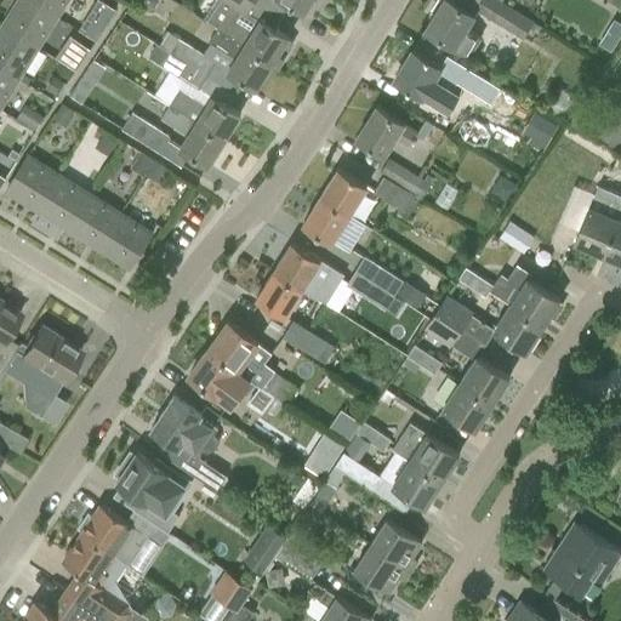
[(17,0),(9,15),(44,36),(64,4),(58,0),(17,0)]
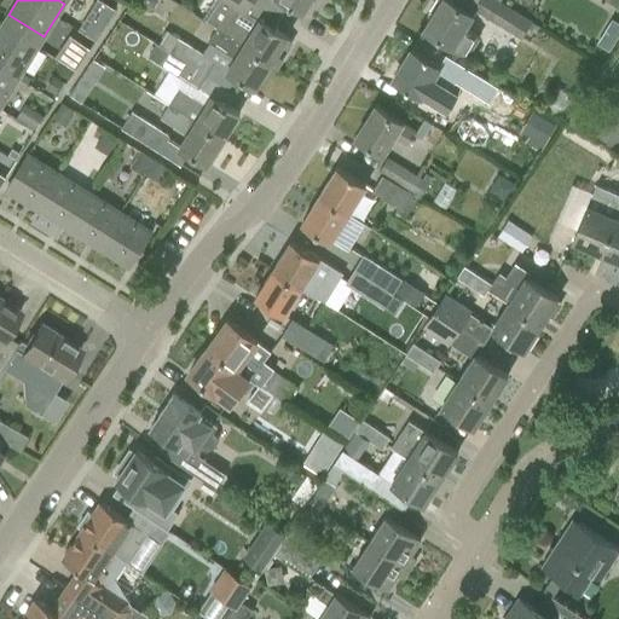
[(219,0),(220,0),(207,22),(217,28),(221,30),(271,63),(277,68),(291,45),(284,40),(287,36),(276,30),(277,28),(275,27),(273,29),(260,19),(248,12),(254,0),(219,0)]
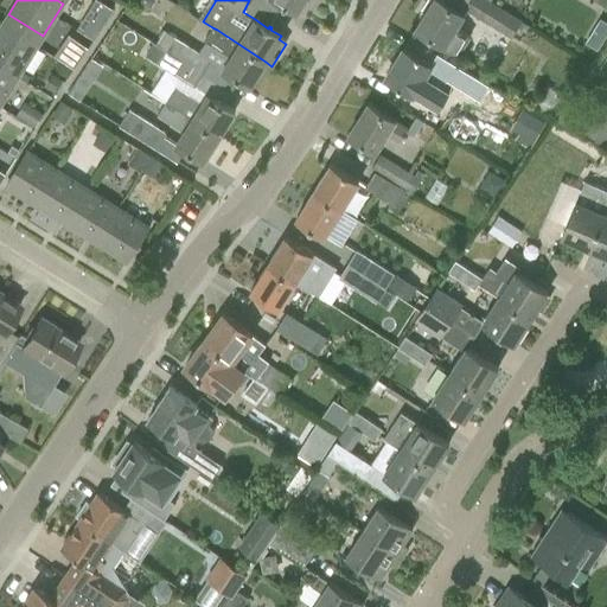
[(276,0),(282,4),(282,5),(285,7),(286,5),(296,12),(304,0),(276,0)]
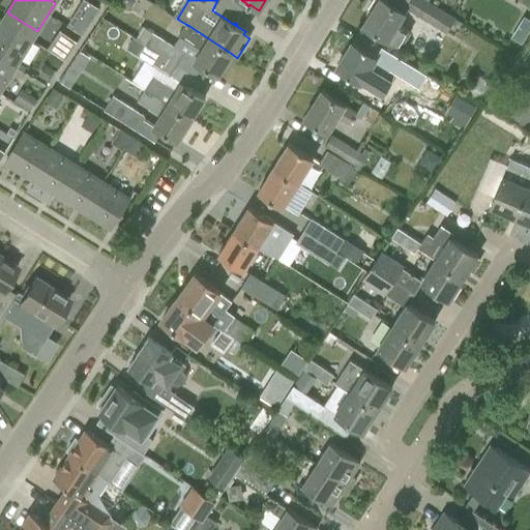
[(362,26),(380,36),(401,49),(408,36),(395,29),(406,13),(383,0),(377,0),(378,0),(377,0),(373,0),(366,9),(371,11),(362,26)]
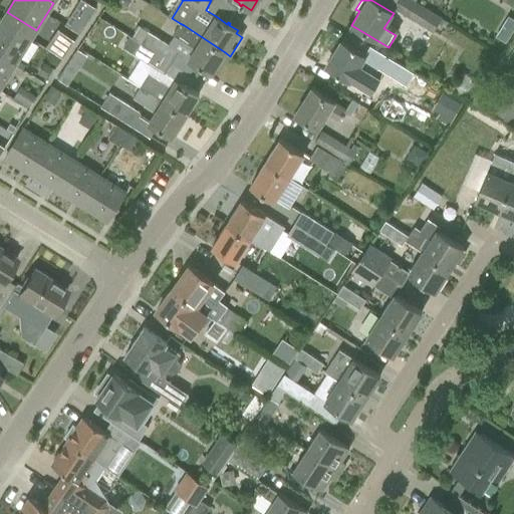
[(398,0),(394,8),(433,32),(440,18),(411,0),(398,0)]
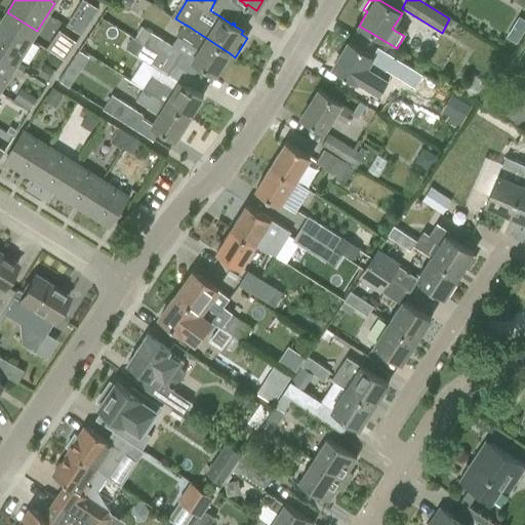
[(0,47),(18,59),(37,31),(7,12),(6,14),(8,15),(4,23),(2,21),(0,24),(0,47)]
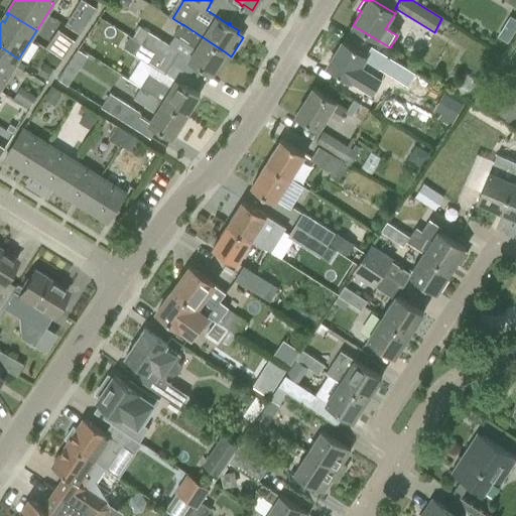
[(515,19),(510,16),(498,35),(508,41),(515,28),(515,19)]
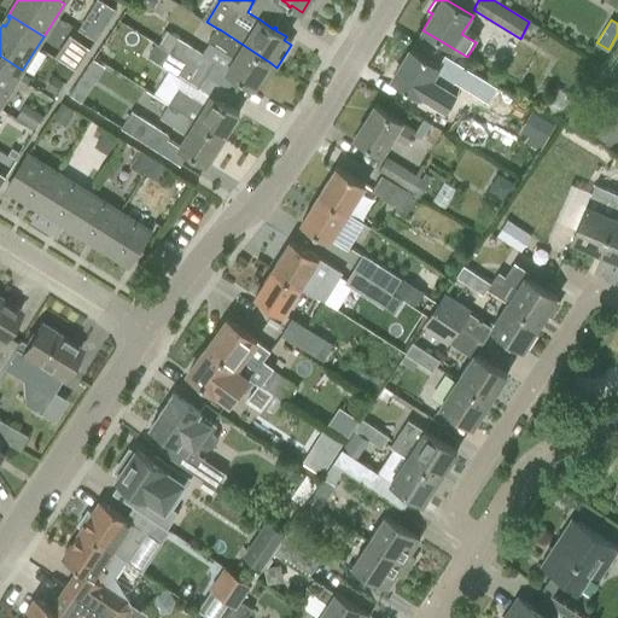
[(168,33),(159,45),(207,75),(214,63),(227,71),(233,75),(254,88),(270,63),(221,30),(216,28),(202,54),(168,33)]
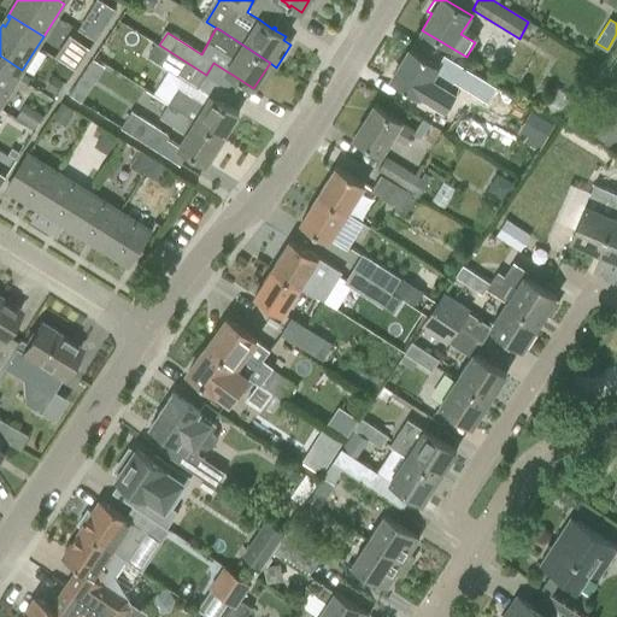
[(156,43),(148,56),(169,69),(198,87),(206,75),(159,45),(159,46),(156,43)]
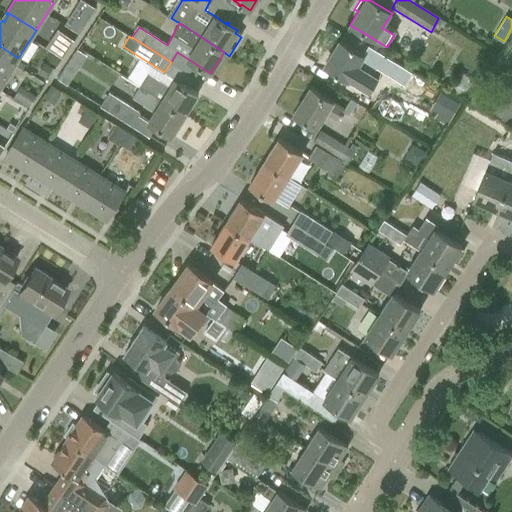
[(340,40),(324,67),(341,77),(347,81),(348,79),(363,88),(369,92),(378,77),(372,73),(376,67),(403,84),(411,71),(384,55),(368,45),(362,54),(357,51),(340,40)]
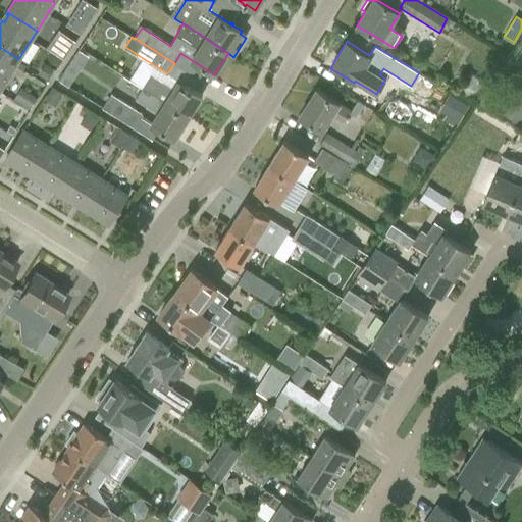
[(0,86),(1,87),(18,59),(0,47),(0,86)]
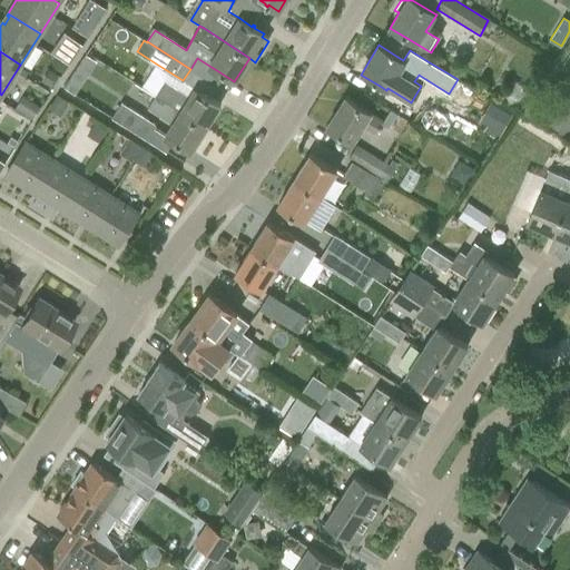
[(50,71),(43,81),(51,87),(58,77),(50,71)]
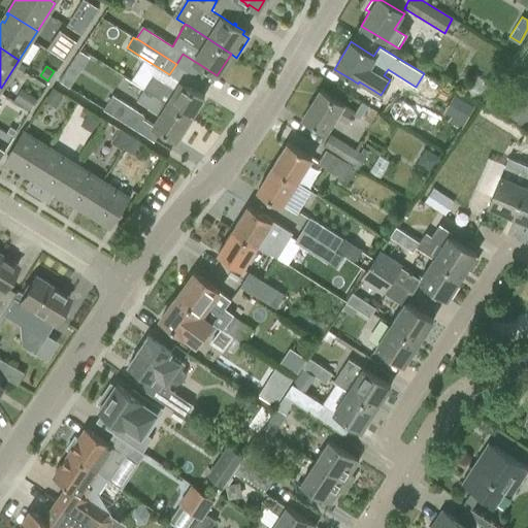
[(65,70),(59,80),(68,87),(75,76),(65,70)]
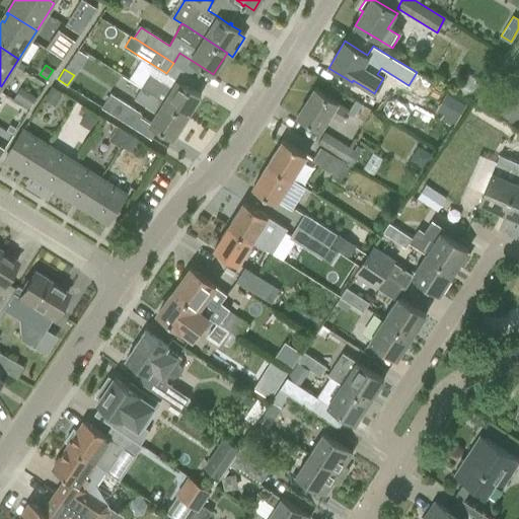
[(142,86),(141,87),(187,117),(201,94),(183,84),(177,80),(173,87),(150,72),(142,86)]
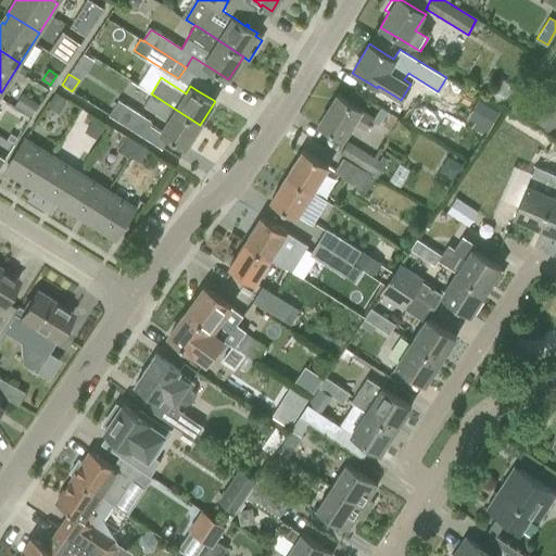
[(151,93),(143,108),(168,122),(161,133),(167,136),(186,148),(200,125),(151,93)]
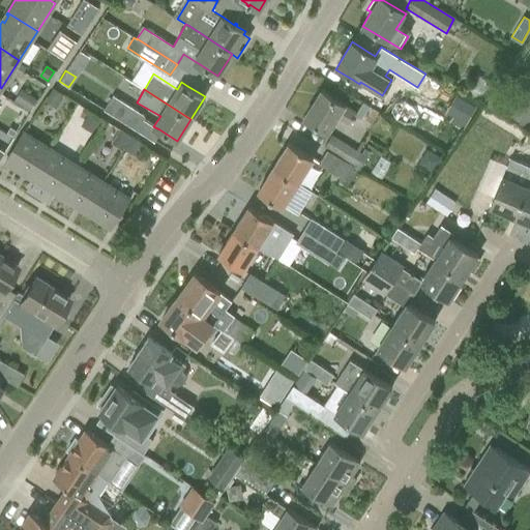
[(105,90),(95,104),(137,129),(142,120),(145,115),(105,90)]
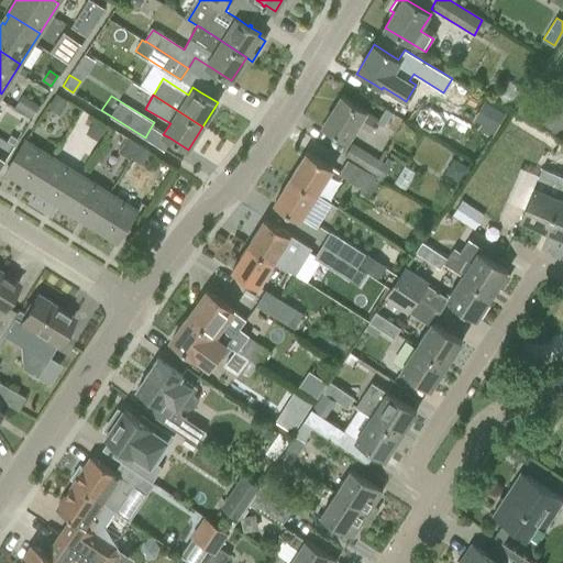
[(341,96),(322,125),(341,138),(348,142),(359,124),(372,132),(377,122),(379,120),(366,112),(360,108),(341,96)]
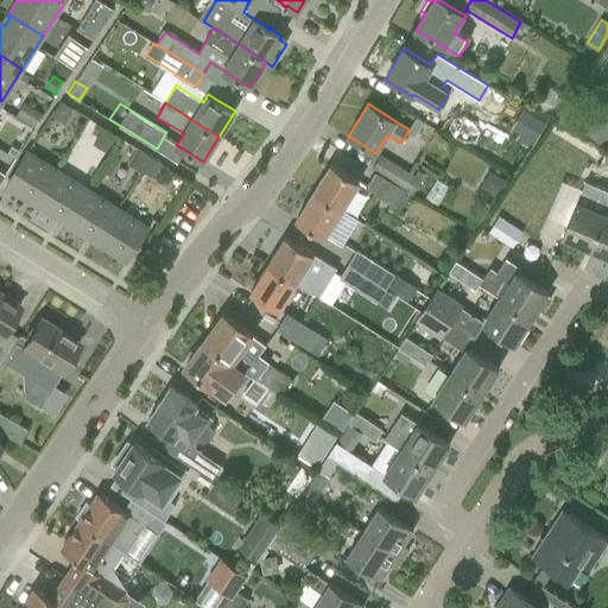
[(545,121),(530,113),(519,133),(515,139),(530,149),(533,141),(545,121)]
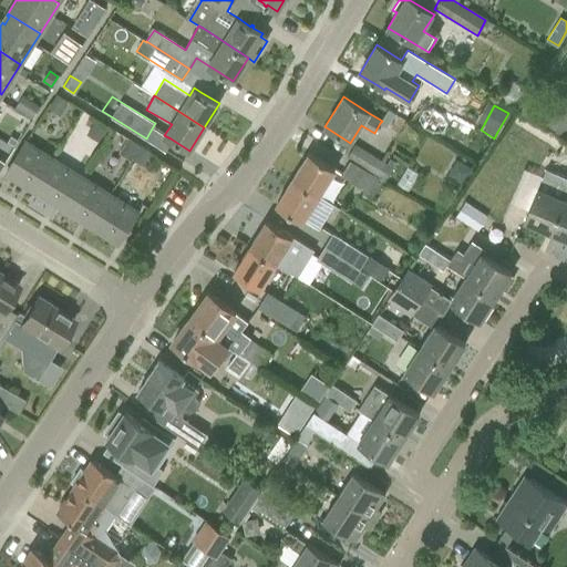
[(382,121),(380,123),(388,127),(395,115),(389,111),(382,121)]
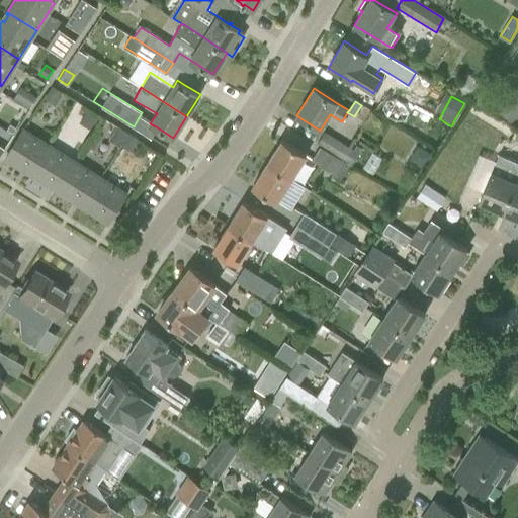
[(86,112),(80,121),(91,128),(96,118),(86,112)]
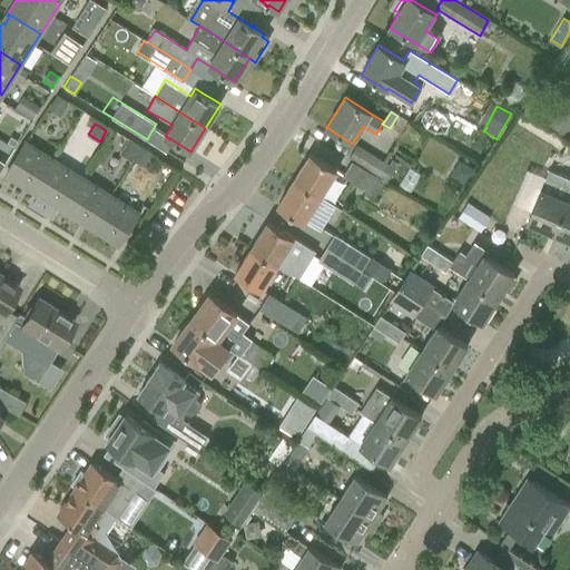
[(32,192),(33,193),(52,160),(25,143),(5,175),(25,187),(27,185),(35,189),(32,192)]
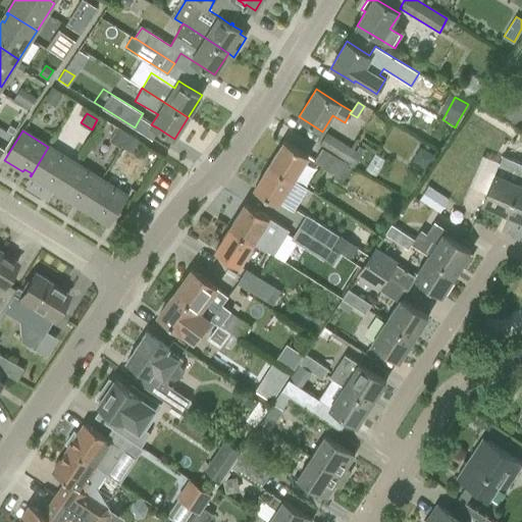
[(319,145),(355,167),(363,150),(358,148),(356,151),(326,133),(319,145)]
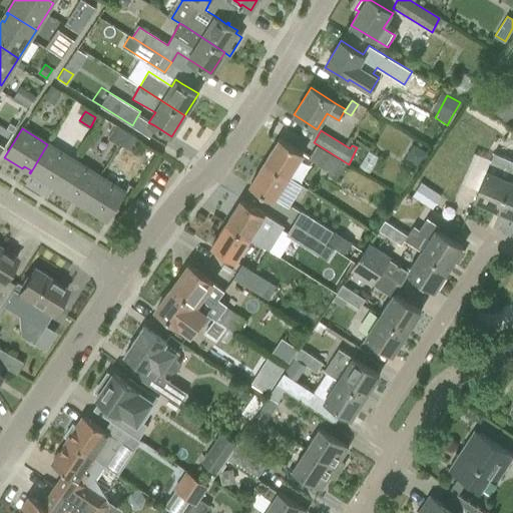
[(279,138),(264,161),(289,177),(304,153),(279,138)]
